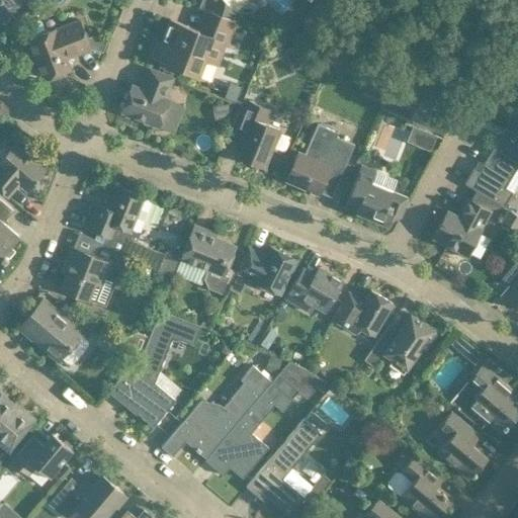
[(0,0),(0,19),(0,20),(1,20),(1,21),(2,21),(3,21),(4,21),(5,21),(6,21),(7,21),(8,20),(9,19),(9,18),(9,17),(10,17),(10,16),(9,15),(9,14),(9,13),(8,13),(8,12),(9,11),(21,0),(0,0)]
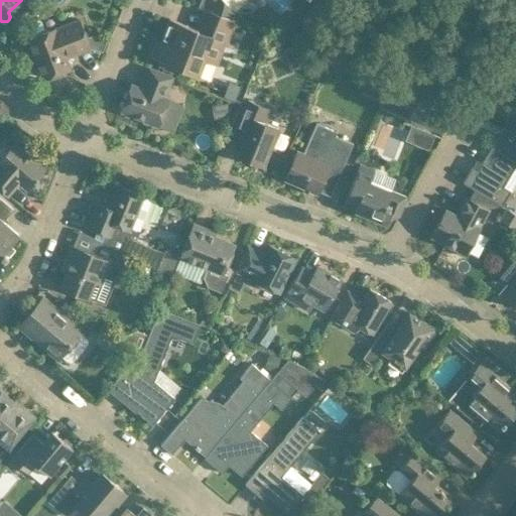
[(201,0),(199,6),(205,9),(236,20),(233,15),(246,0),(201,0)]
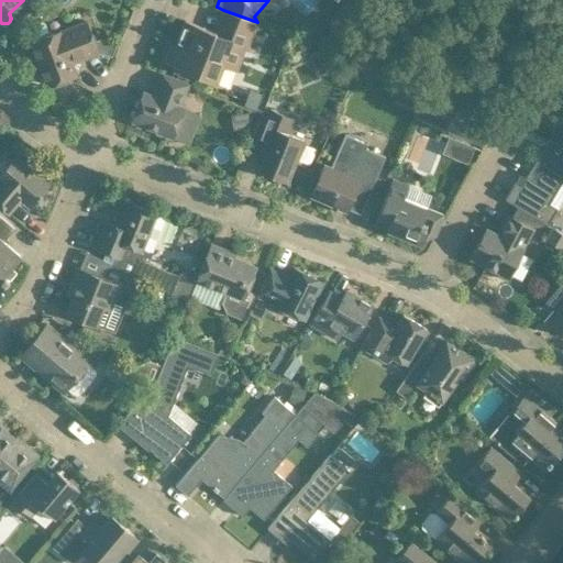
[(257,22),(223,10),(214,32),(185,20),(175,47),(172,46),(165,62),(217,83),(223,65),(235,70),(244,48),(250,51),(260,24),(257,23),(257,22)]
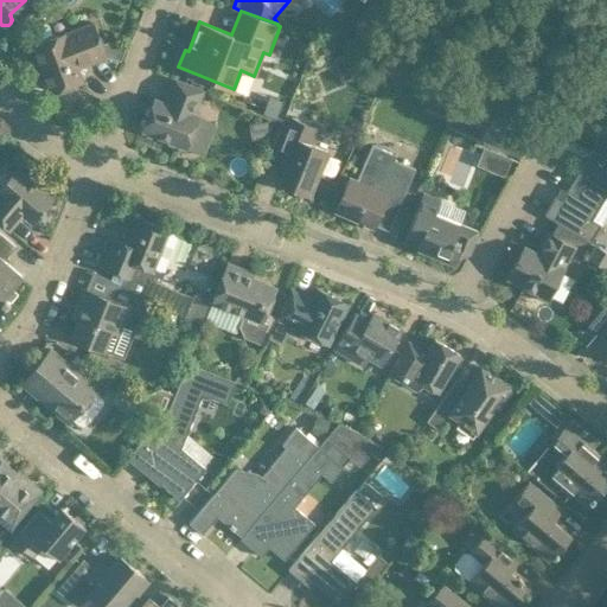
[(33,25),(30,32),(34,44),(52,91),(81,80),(80,75),(84,72),(85,68),(84,63),(106,56),(93,24),(64,34),(63,33),(53,37),(49,25),(42,21),(33,25)]
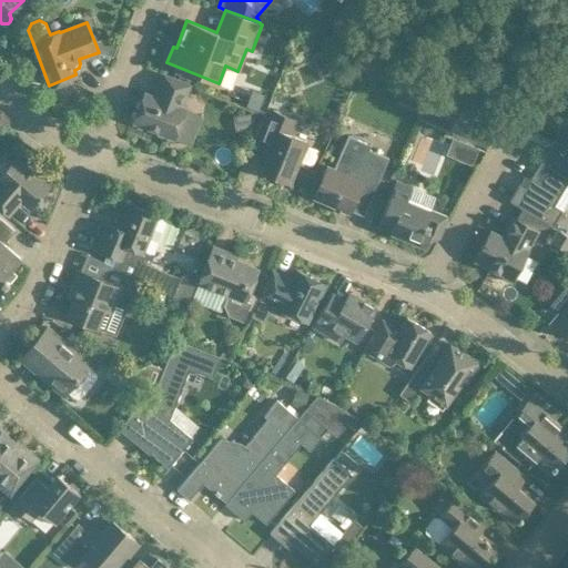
[(340,59),(336,69),(350,74),(354,64),(340,59)]
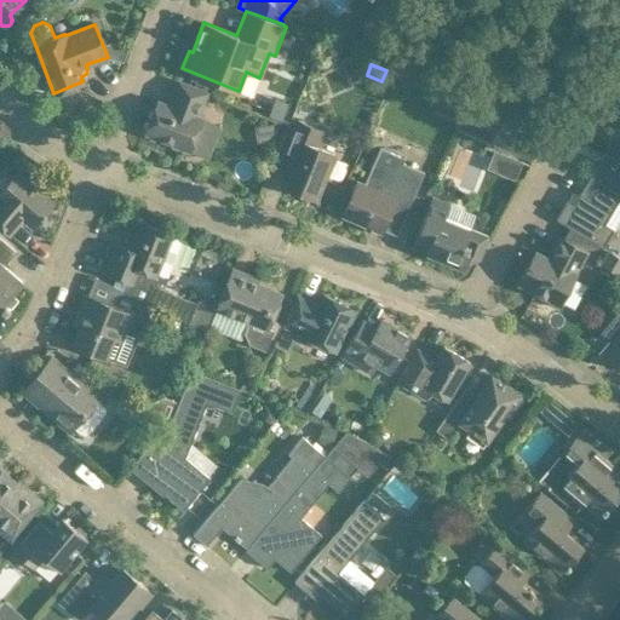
[(158,101),(145,132),(190,150),(199,127),(202,119),(197,116),(207,92),(206,92),(208,86),(196,81),(194,87),(178,81),(168,105),(158,101)]
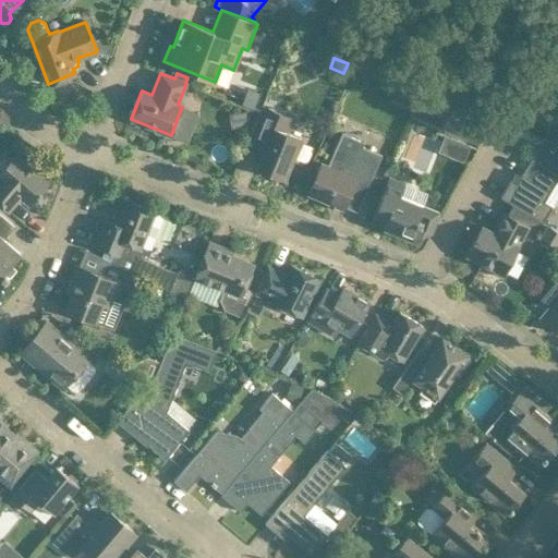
[(399,82),(393,96),(410,102),(414,88),(399,82)]
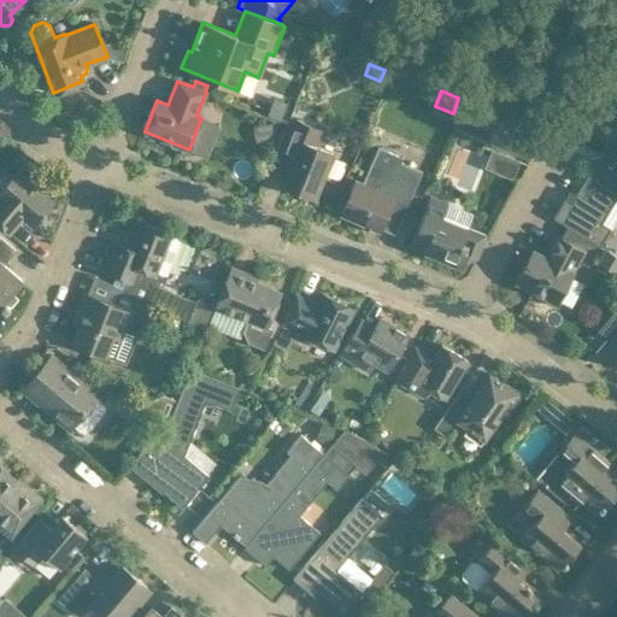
[(503,110),(466,95),(453,127),(488,142),(503,110)]
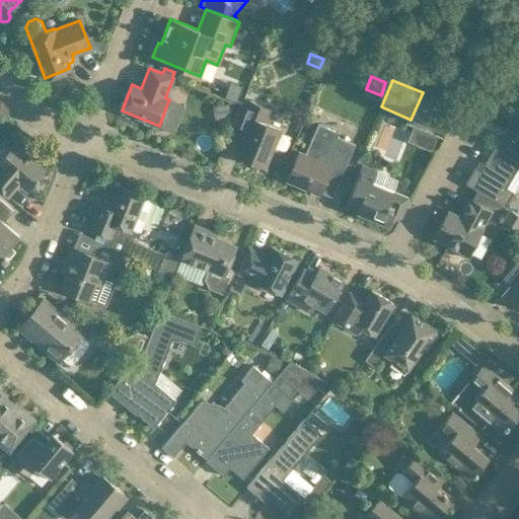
[(233,137),(244,141),(239,156),(265,166),(280,129),(266,123),(271,109),(247,100),(233,137)]
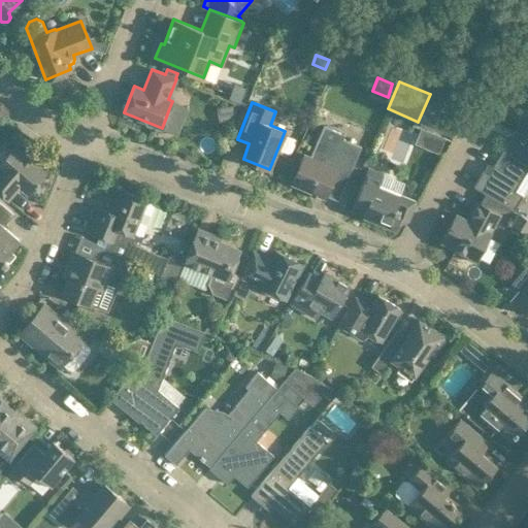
[(235,104),(217,107),(219,122),(237,119),(235,104)]
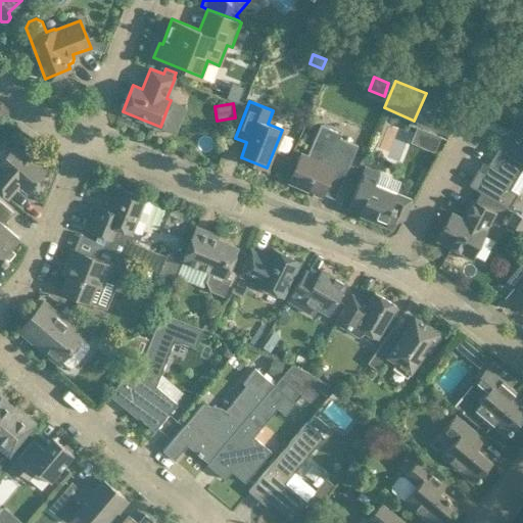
[(289,180),(310,189),(322,194),(325,187),(337,192),(358,145),(340,137),(341,133),(321,124),(306,156),(300,154),(289,180)]
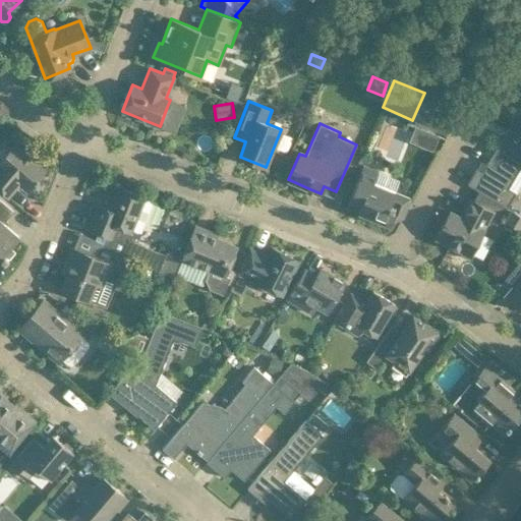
[(476,169),(467,183),(485,194),(507,208),(516,192),(517,193),(520,186),(520,134),(509,127),(506,132),(498,134),(500,141),(486,164),(481,172),(476,169)]
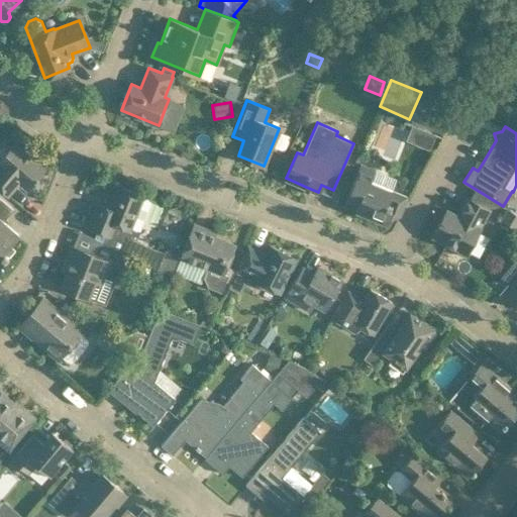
[(0,157),(0,189),(7,195),(18,182),(28,190),(45,169),(13,142),(0,157)]
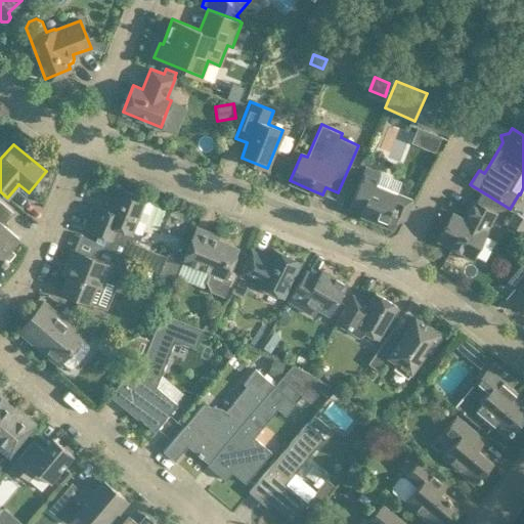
[(389,225),(391,221),(395,223),(404,219),(412,200),(397,193),(401,181),(365,166),(351,201),(362,206),(359,214),(389,225)]
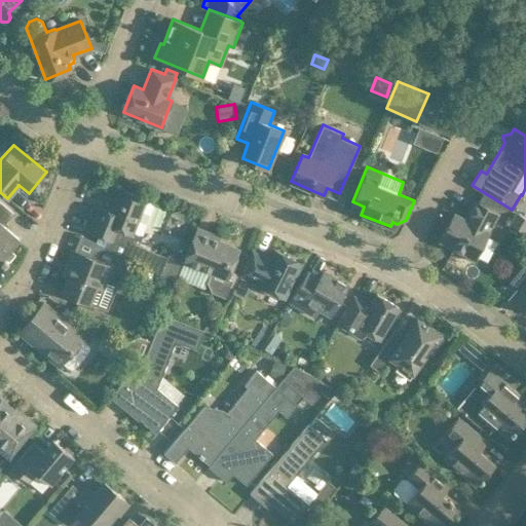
[(100,207),(89,231),(109,238),(110,239),(107,248),(123,256),(134,260),(134,261),(160,273),(167,256),(135,243),(138,236),(132,234),(139,218),(147,198),(120,188),(111,212),(100,207)]
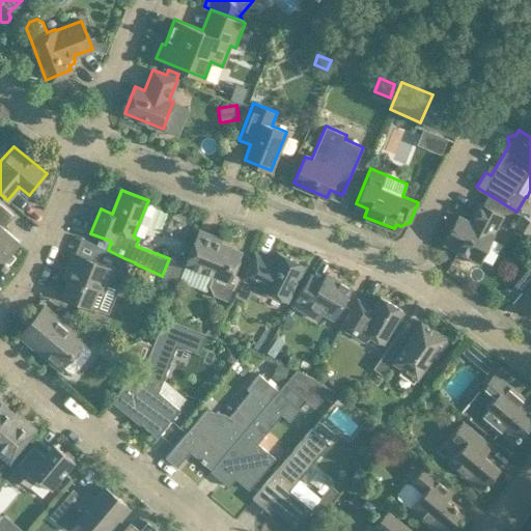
[(0,258),(6,264),(8,262),(4,259),(20,241),(3,227),(14,215),(0,202),(0,258)]
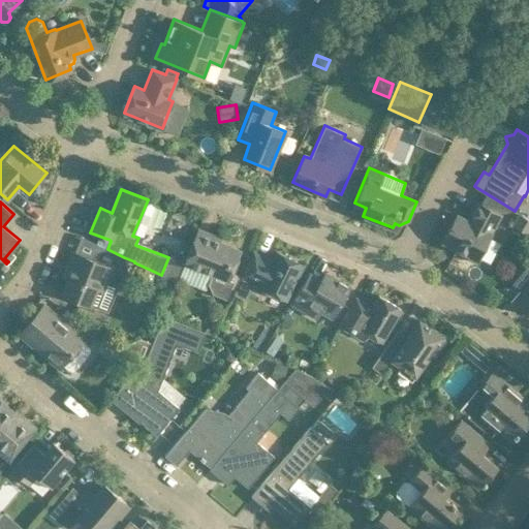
[(501,214),(495,211),(477,201),(467,220),(457,214),(442,242),(477,260),(492,232),(491,232),(501,214)]
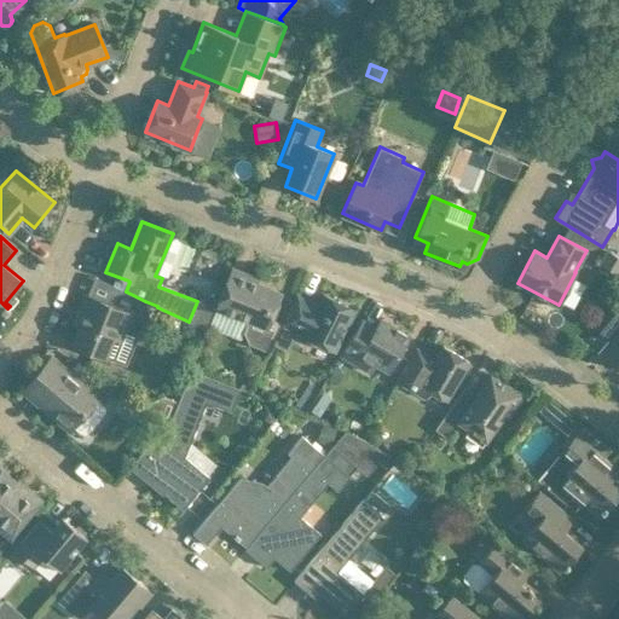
[(618,256),(606,248),(597,261),(613,271),(614,271),(618,273),(618,256)]
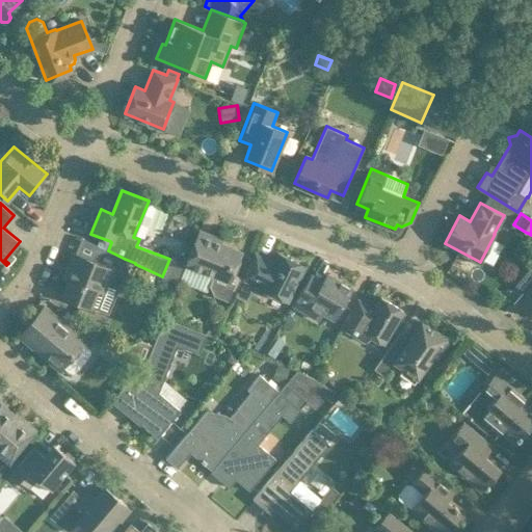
[(191,249),(185,264),(185,265),(213,275),(209,286),(213,295),(232,302),(235,295),(243,278),(244,277),(234,273),(235,271),(242,251),(221,243),(213,240),(215,236),(198,230),(191,249)]
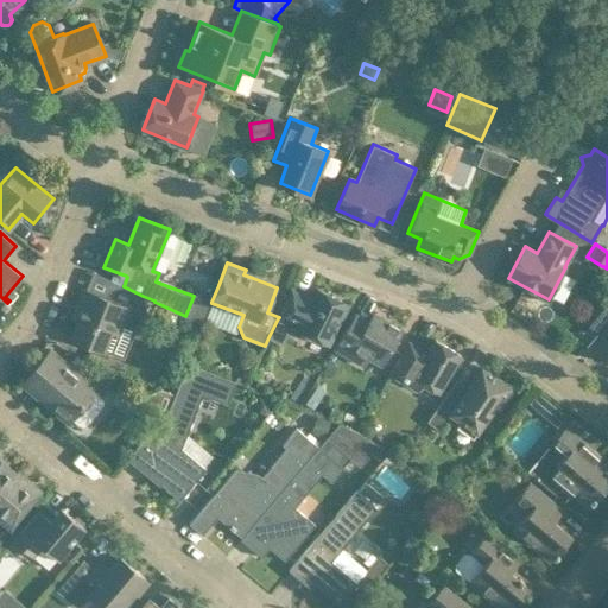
[(103,297),(86,290),(83,290),(77,305),(84,308),(71,337),(103,350),(115,321),(137,328),(143,330),(154,302),(154,301),(143,296),(124,286),(111,279),(103,297)]
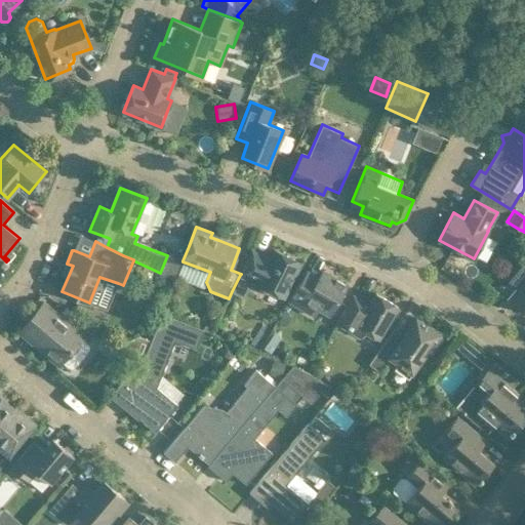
[(252,251),(243,270),(241,274),(240,275),(253,281),(257,283),(257,284),(284,296),(300,263),(275,249),(270,259),(252,251)]
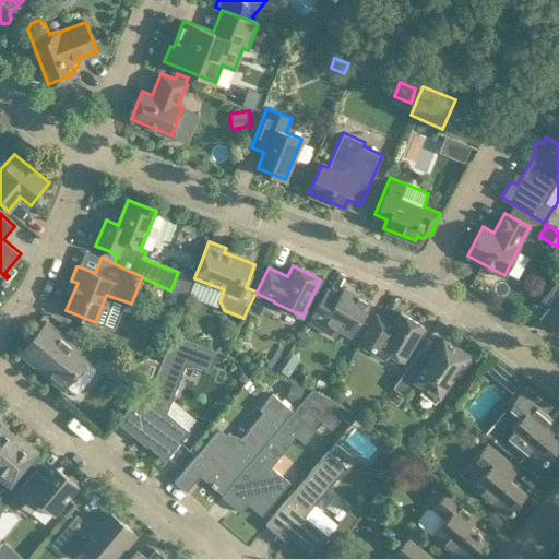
[(219,300),(224,289),(194,278),(188,295),(217,307),(219,300)]
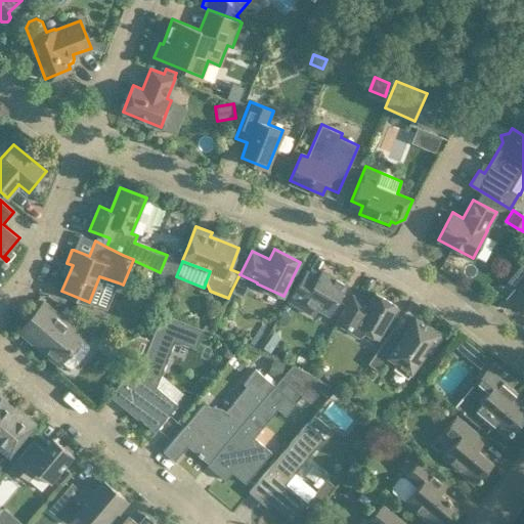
[(306,270),(296,288),(289,300),(313,314),(318,307),(330,313),(347,284),(322,269),(318,276),(306,270)]
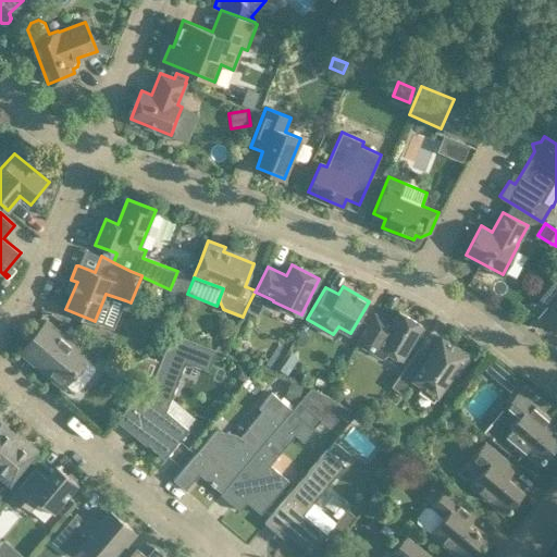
[(269,298),(255,292),(246,309),(260,316),(269,298)]
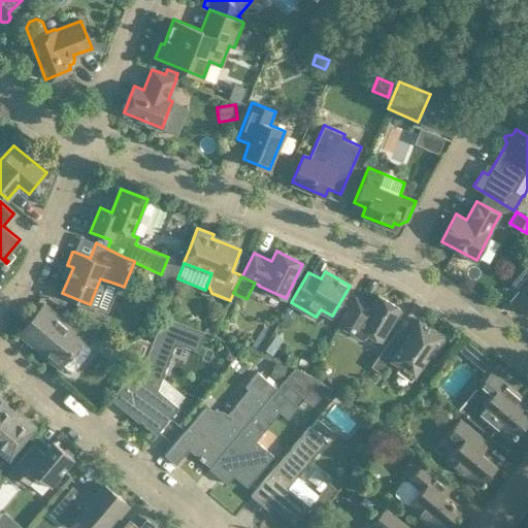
[(100,278),(90,304),(107,311),(119,285),(100,278)]
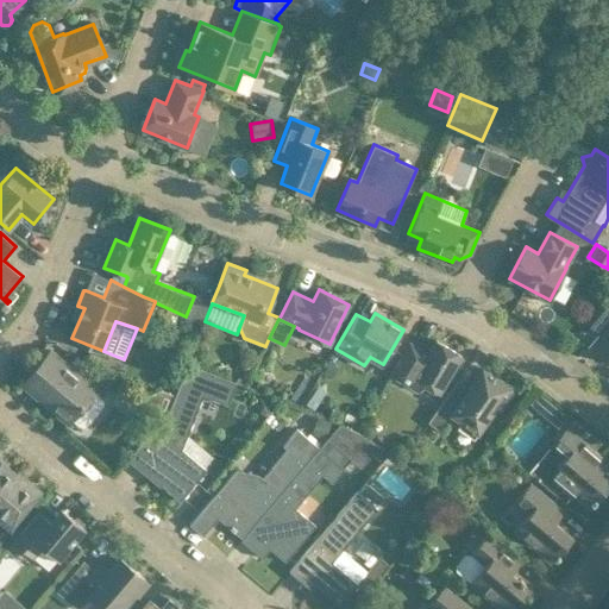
[(600,334),(589,347),(606,362),(608,359),(608,357),(608,326),(601,336),(600,334)]
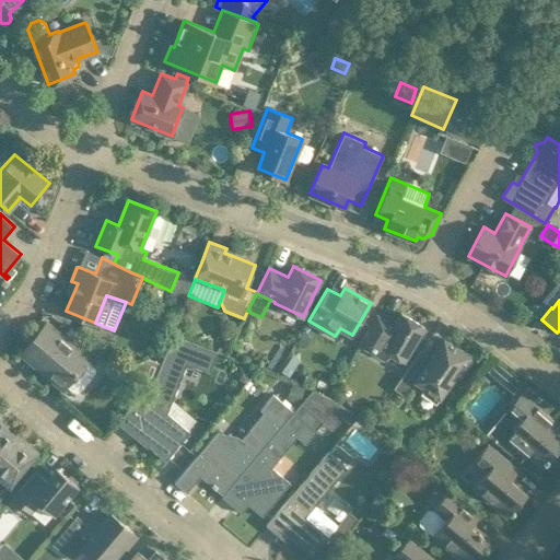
[(377,315),(365,334),(359,345),(385,360),(389,353),(404,361),(424,326),(401,313),(394,325),(377,315)]
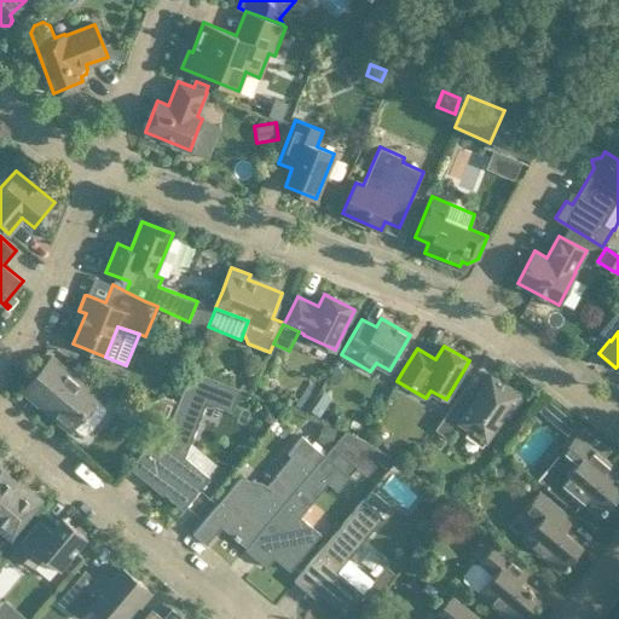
[(51,357),(23,391),(25,393),(27,392),(29,388),(52,408),(48,411),(69,429),(71,426),(80,433),(84,434),(87,433),(91,431),(103,416),(105,412),(105,408),(103,404),(97,398),(96,398),(97,395),(70,372),(51,357)]
